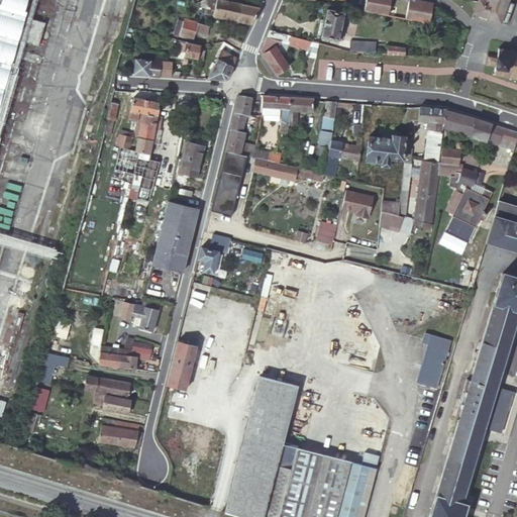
[(0,0),(0,107),(31,0),(0,0)]
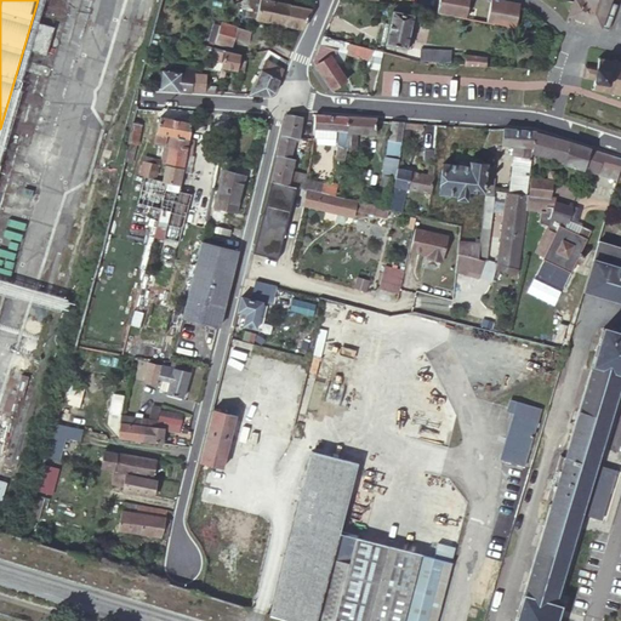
[(252,0),(249,17),(303,29),(311,10),(266,0),(252,0)]
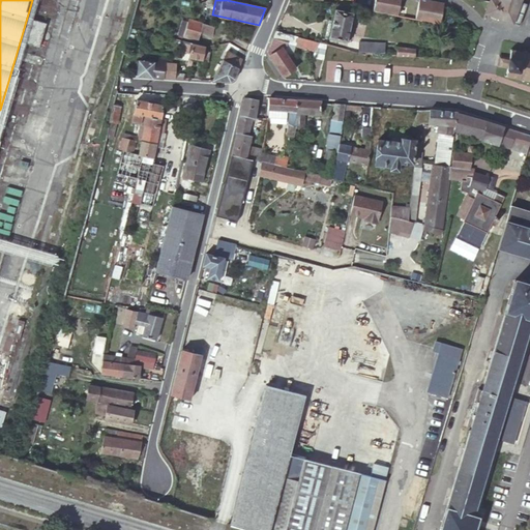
[(400,0),(374,0),(372,11),(396,17),(400,0)]
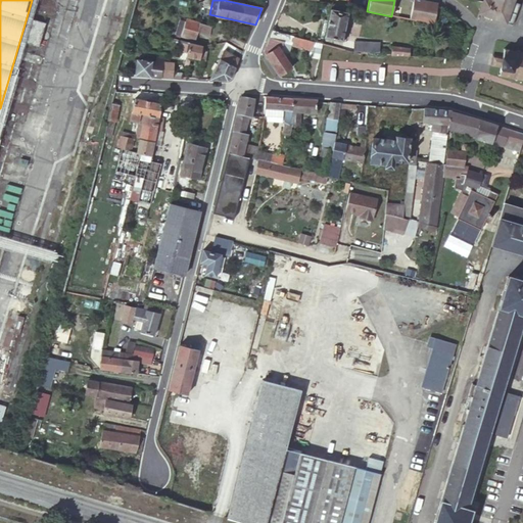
[(481,0),(481,3),(477,13),(513,25),(520,3),(513,1),(513,0),(492,0),(491,3),(488,2),(483,0),(481,0)]
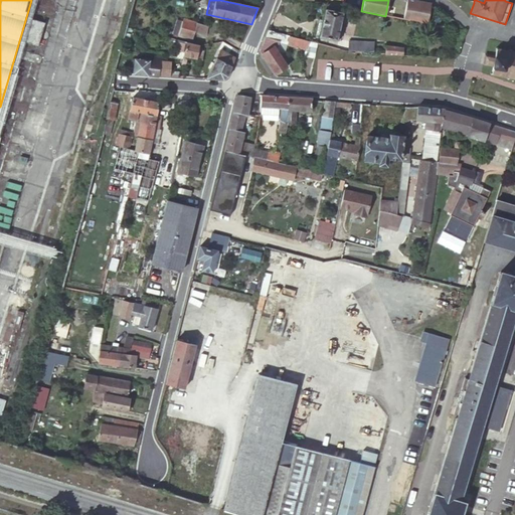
[(425,25),(430,6),(413,3),(413,5),(405,3),(402,20),(425,25)]
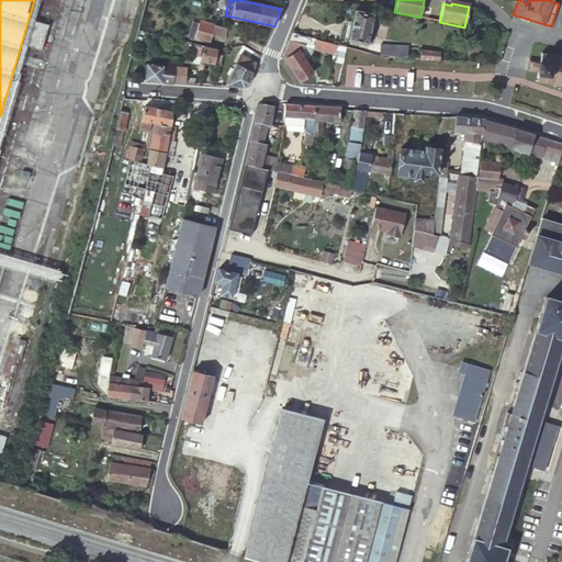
[(346,33),(370,37),(374,12),(355,8),(353,19),(348,18),(346,33)]
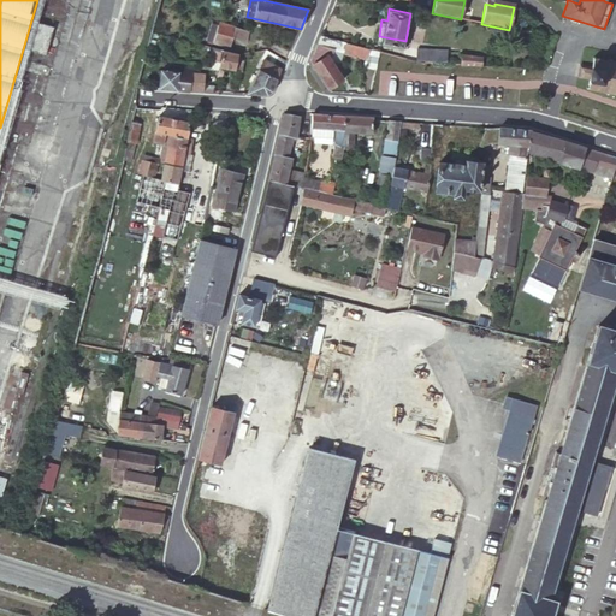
[(207,39),(214,41),(219,23),(212,22),(207,39)]
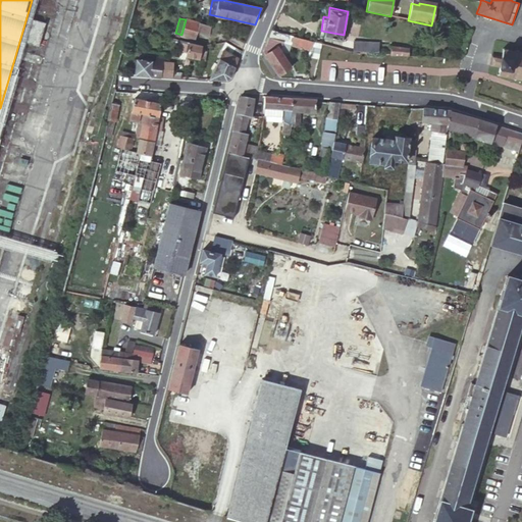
[(186,19),(181,35),(196,39),(197,33),(208,36),(211,25),(186,18),(186,19)]
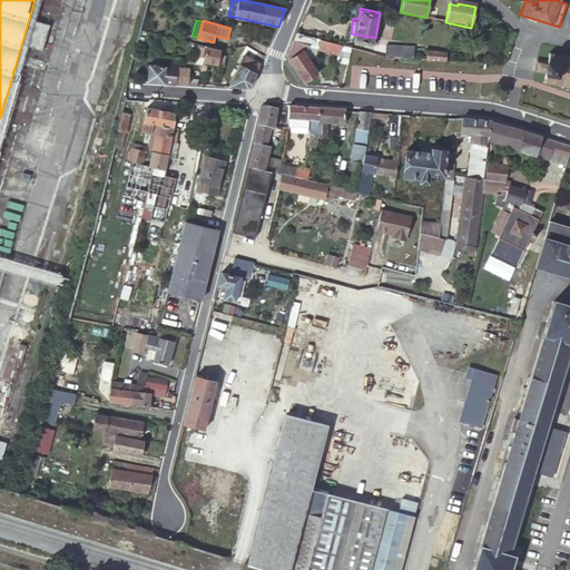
[(37,21),(29,47),(42,50),(50,26),(37,21)]
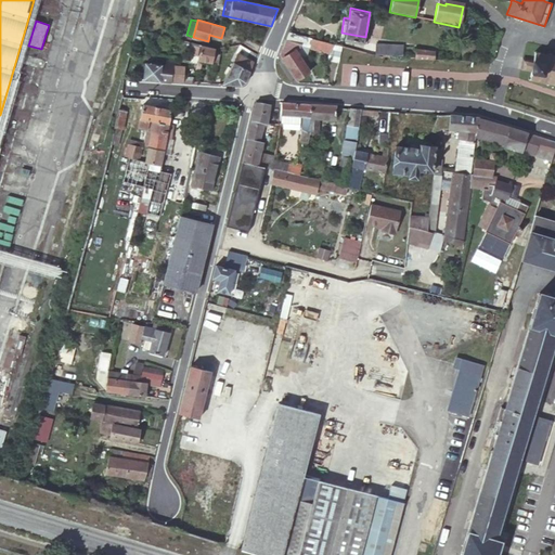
[(302,34),(289,31),(285,40),(301,42),(302,34)]
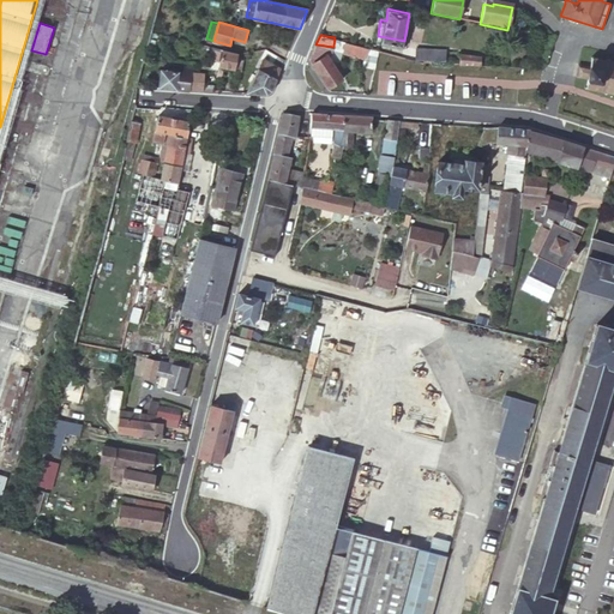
[(333,47),(345,49),(345,43),(342,42),(342,40),(335,37),(333,47)]
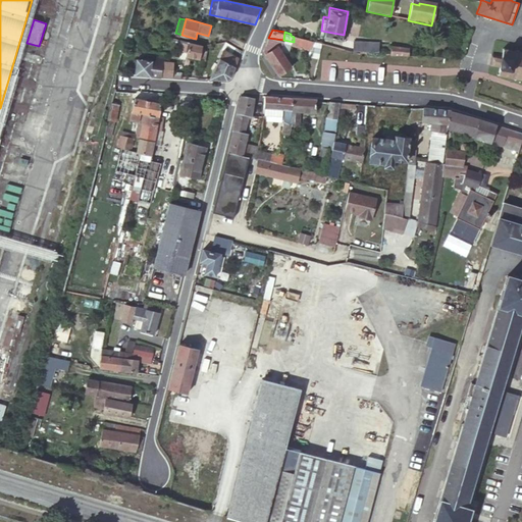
[(313,44),(314,37),(295,34),(294,37),(294,42),(313,44)]
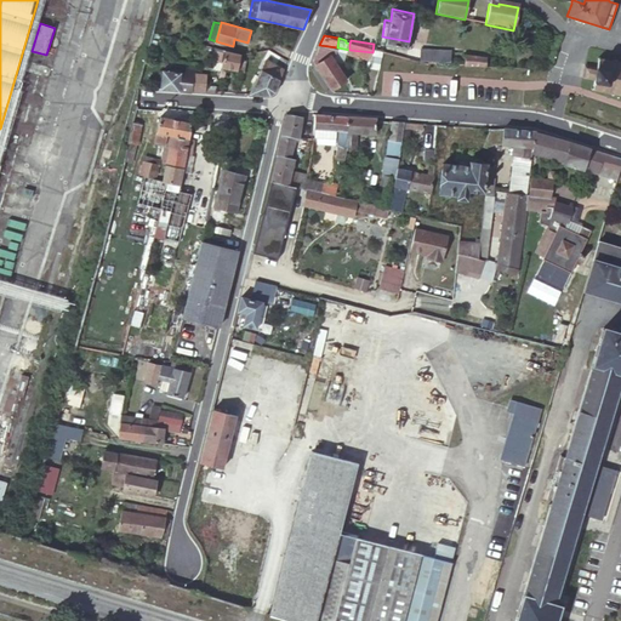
[(315,66),(332,89),(346,80),(332,60),(337,47),(319,45),(313,63),(315,66)]
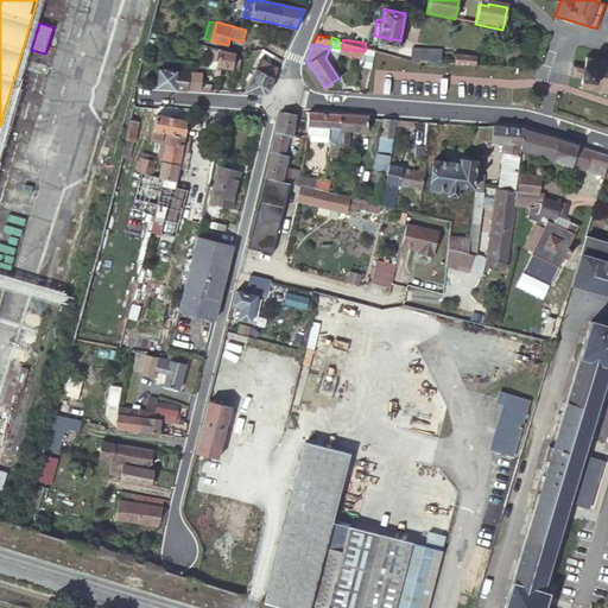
[(208,58),(217,61),(220,50),(220,49),(210,45),(208,54),(208,58)]
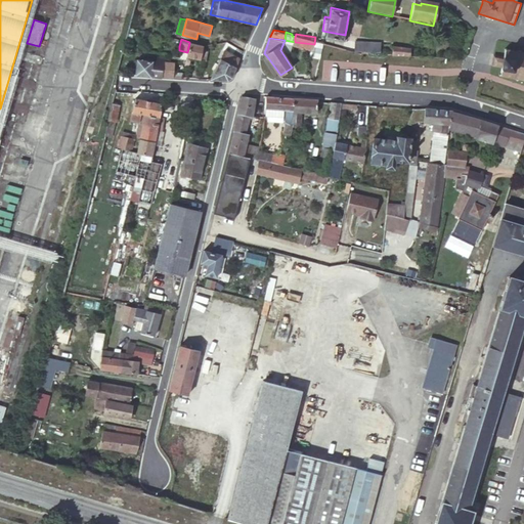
[(186,55),(206,59),(208,51),(201,50),(202,46),(189,43),(187,52),(186,55)]
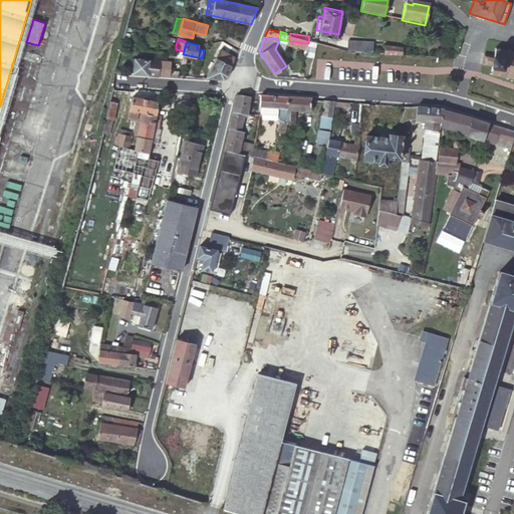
[(378,45),(353,44),(353,51),(378,52),(378,45)]
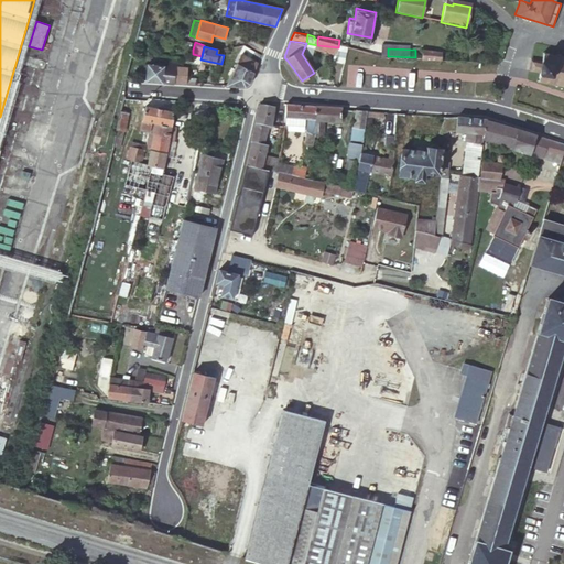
[(442,52),(422,51),(421,58),(442,60),(442,52)]
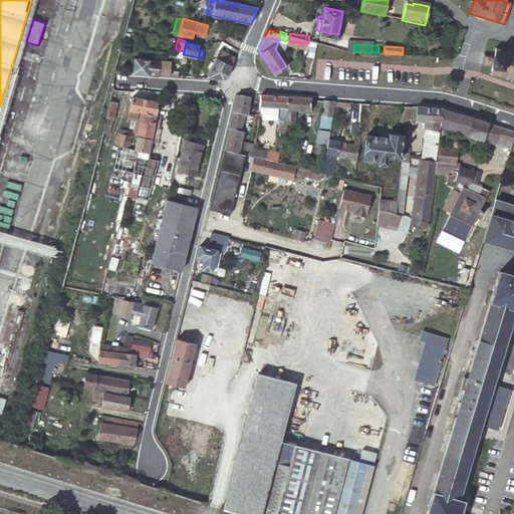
[(494,58),(492,67),(491,73),(489,73),(490,75),(493,74),(506,77),(506,78),(509,79),(509,77),(513,77),(513,50),(511,50),(511,52),(498,49),(496,47),(494,48),(495,50),(494,58)]
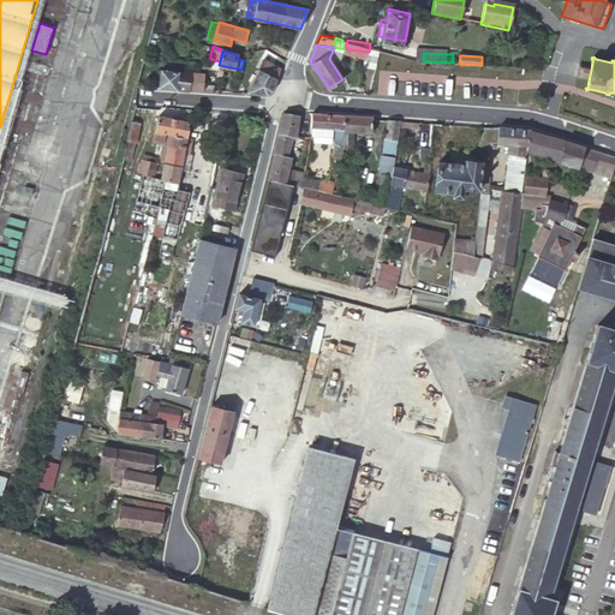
[(262,59),(246,93),(268,95),(274,90),(281,70),(262,59)]
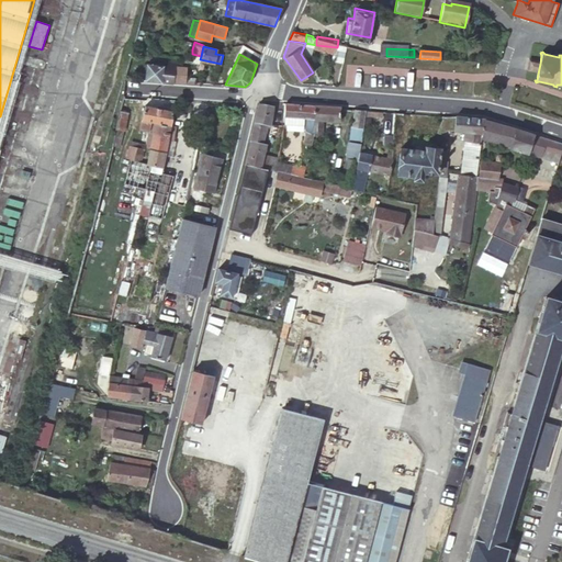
[(175,83),(175,81),(175,74),(176,67),(176,65),(176,63),(154,59),(153,64),(147,64),(145,79),(145,80),(175,83)]
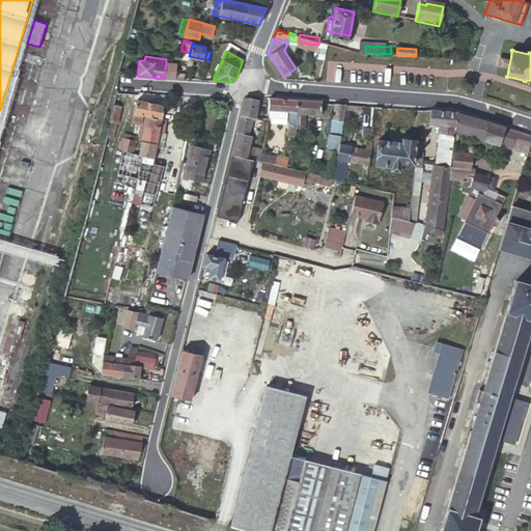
[(499,67),(508,70),(510,60),(501,58),(499,67)]
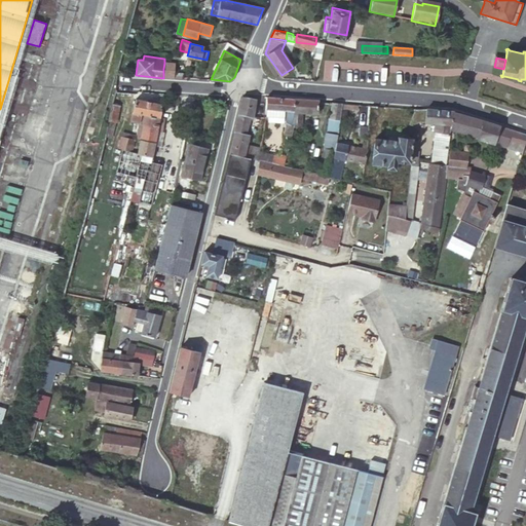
[(174,77),(175,62),(164,61),(164,63),(163,69),(163,76),(174,77)]
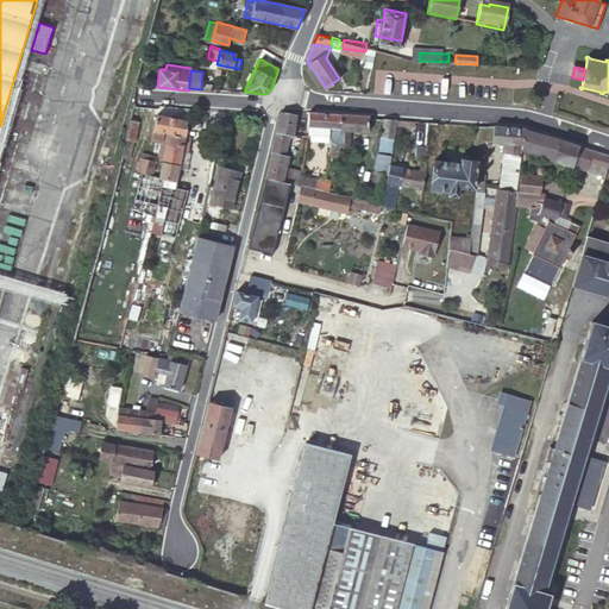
[(290,136),(296,114),(282,112),(264,175),(289,181),(296,183),(299,174),(283,170),(286,162),(282,161),(289,136),(290,136)]
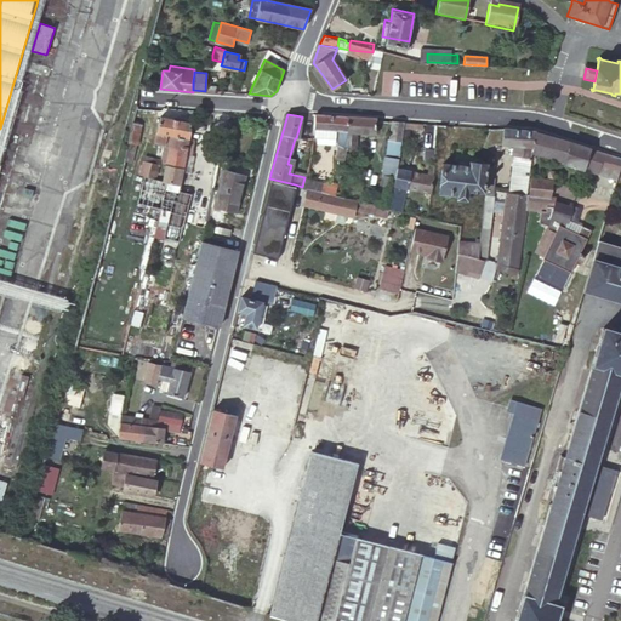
[(155,141),(165,143),(170,143),(172,134),(189,137),(192,123),(191,123),(160,117),(155,141)]
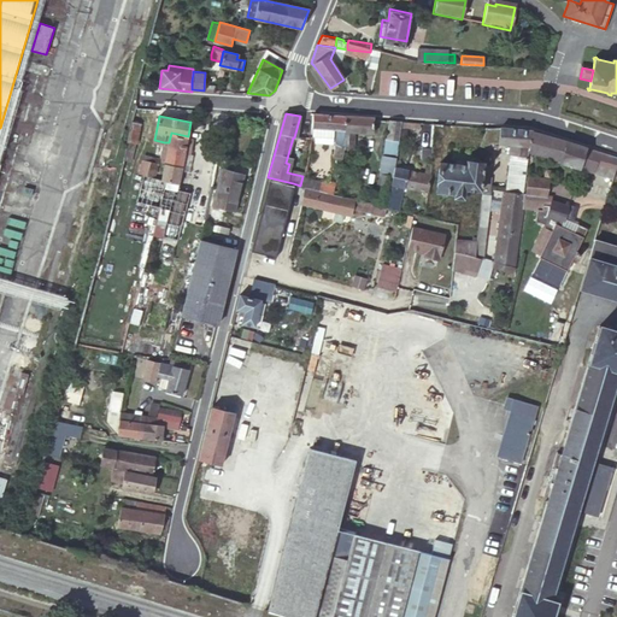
[(331,178),(339,180),(340,162),(342,162),(344,151),(346,117),(312,117),(311,130),(334,131),(333,148),(334,148),(331,178)]
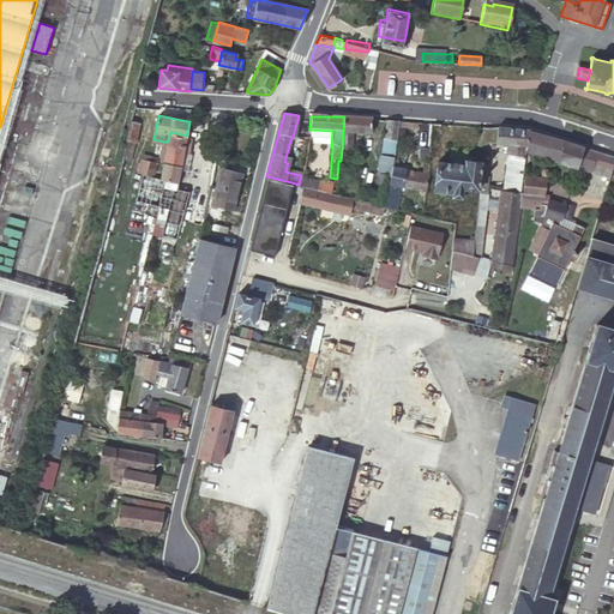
[(371,132),(372,119),(372,116),(344,116),(342,150),(350,150),(353,132),(371,132)]
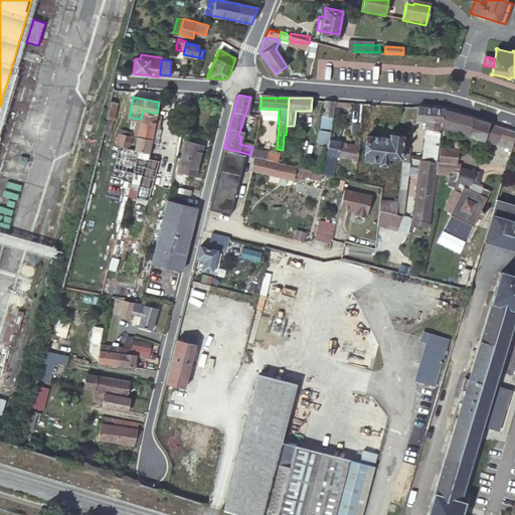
[(335,108),(335,102),(326,101),(322,128),(332,130),(335,108)]
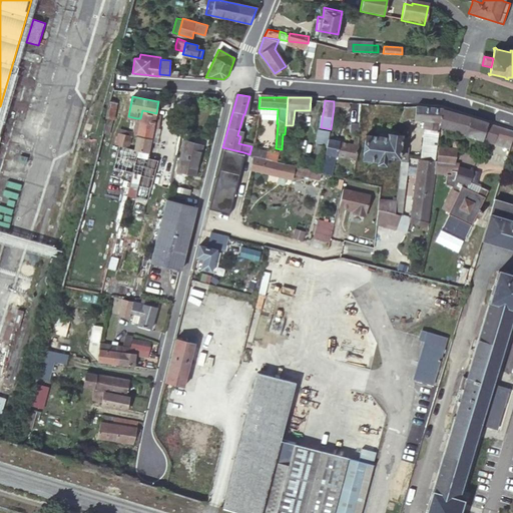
[(107,115),(114,116),(117,102),(110,101),(107,115)]
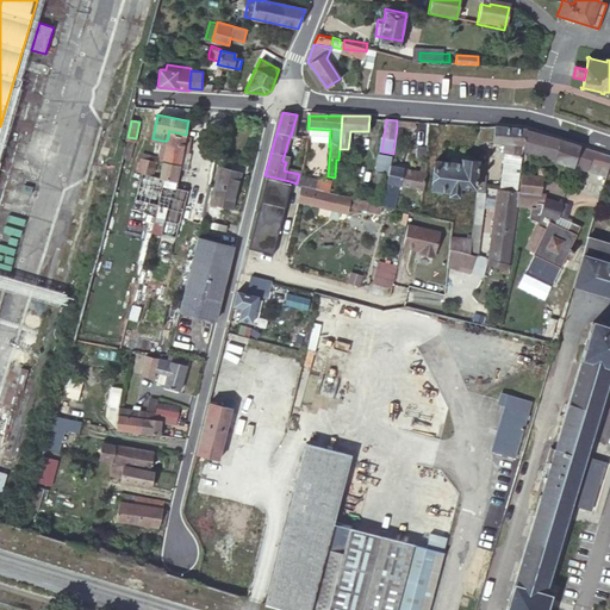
[(496,126),(484,126),(475,145),(483,147),(484,145),(484,144),(486,143),(489,143),(493,143),(496,126)]
